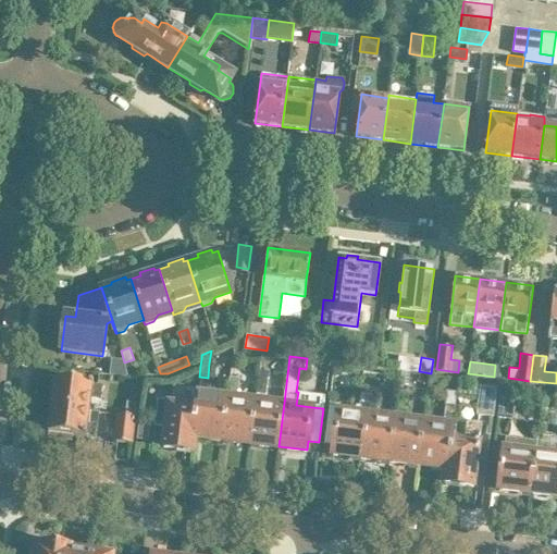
[(259,369),(256,392),(264,393),(268,370),(259,369)]
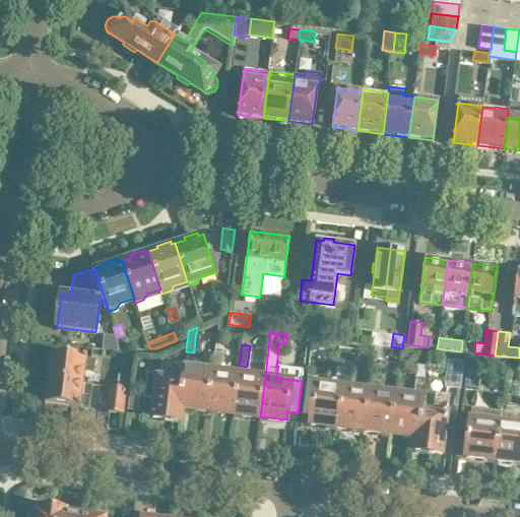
[(383,346),(375,344),(374,349),(373,358),(381,359),(383,346)]
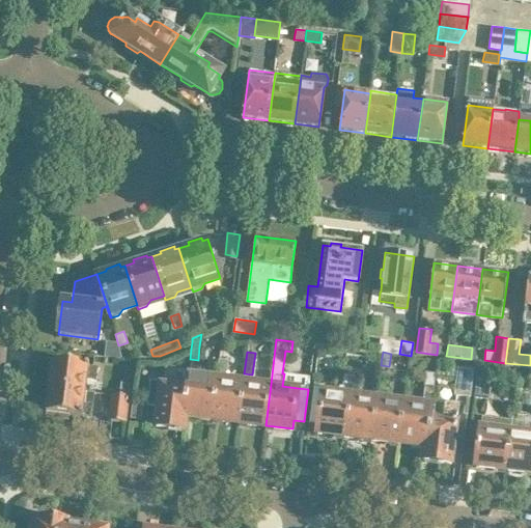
[(219,358),(218,370),(226,371),(227,359),(219,358)]
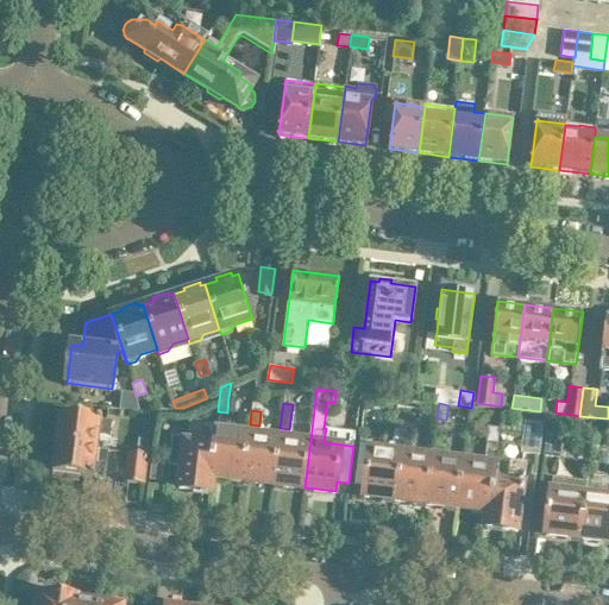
[(215,443),(211,476),(213,476),(243,480),(249,433),(232,430),(234,414),(227,413),(218,411),(213,443),(215,443)]
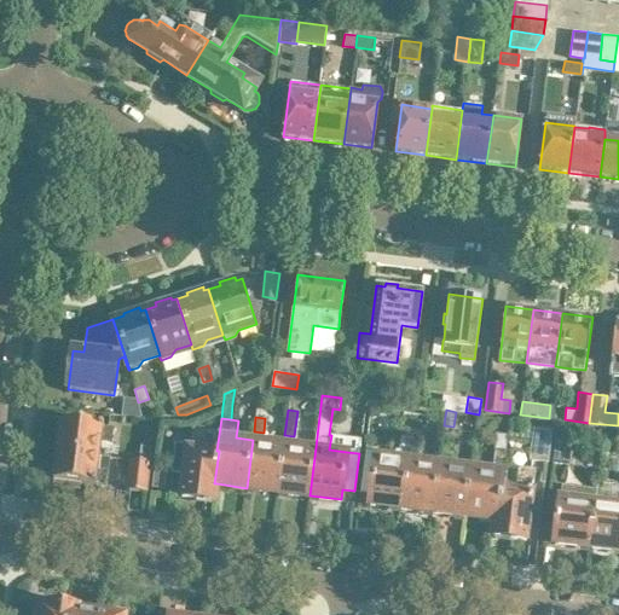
[(61,419),(57,450),(97,454),(102,424),(61,419)]
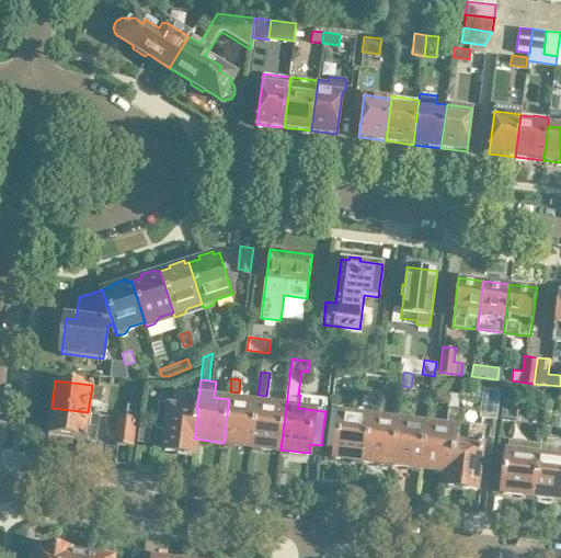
[(364,384),(363,395),(373,396),(377,396),(378,385),(364,384)]
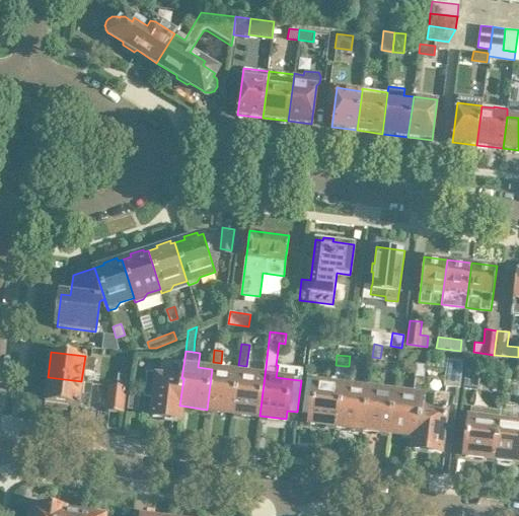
[(447,367),(445,384),(459,386),(462,359),(448,358),(447,367)]
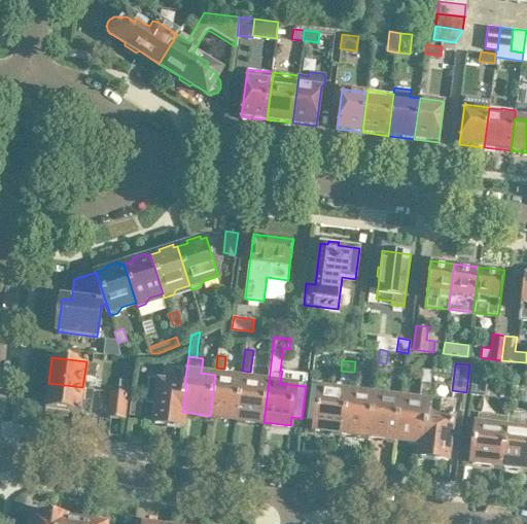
[(470,393),(483,394),(486,367),(473,365),(470,393)]
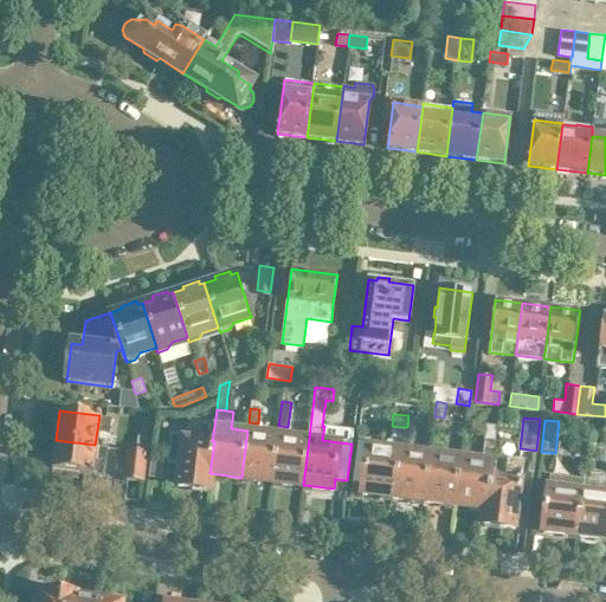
[(485,422),(482,452),(494,453),(497,424),(485,422)]
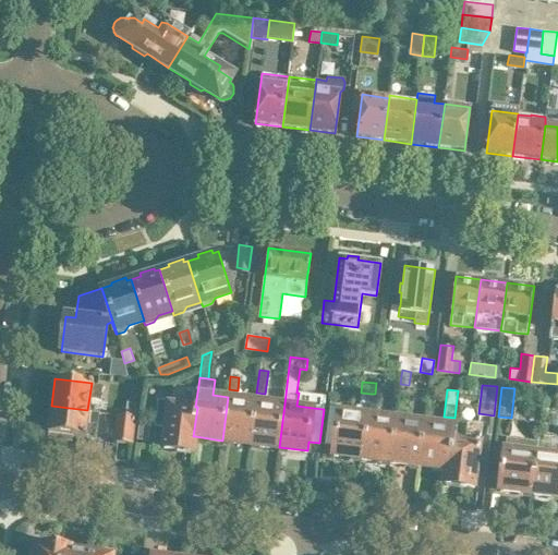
[(328,410),(324,444),(326,444),(326,443),(335,444),(334,454),(362,458),(367,414),(371,394),(361,393),(360,393),(358,406),(355,405),(354,413),(328,410)]
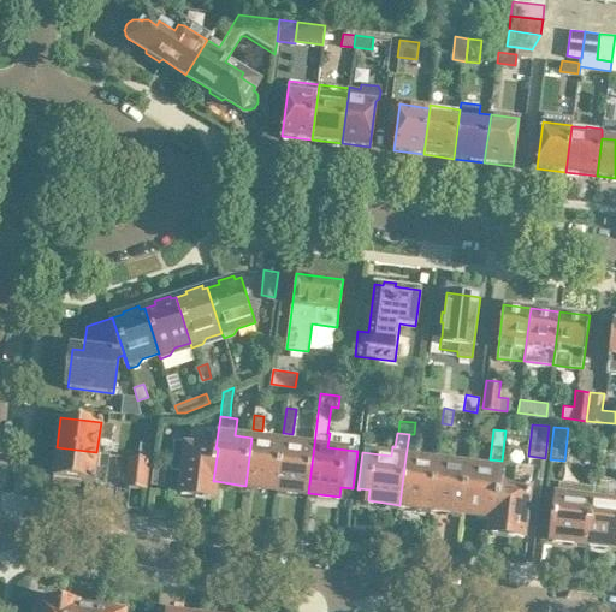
[(252,438),(246,486),(277,489),(282,441),(252,438)]
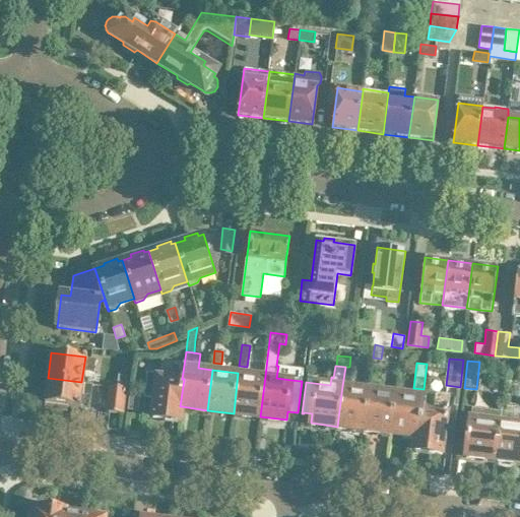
[(146,384),(144,397),(154,398),(152,415),(180,419),(182,406),(180,406),(184,379),(182,379),(170,377),(171,374),(157,372),(156,385),(146,384)]
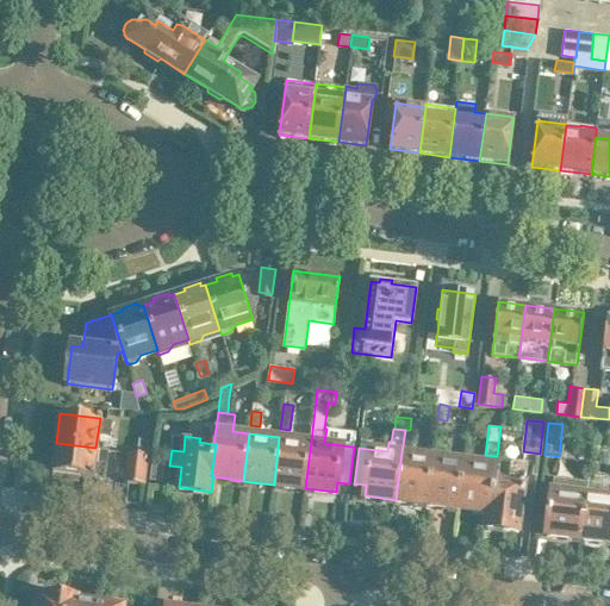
[(136,451),(148,453),(149,438),(138,437),(136,451)]
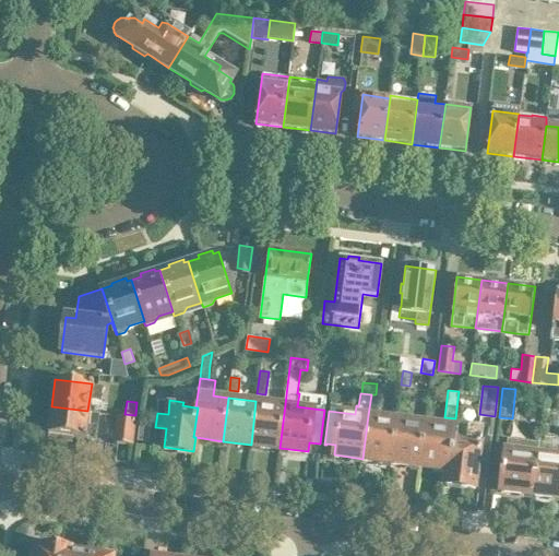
[(256,401),(251,445),(280,448),(285,404),(256,401)]
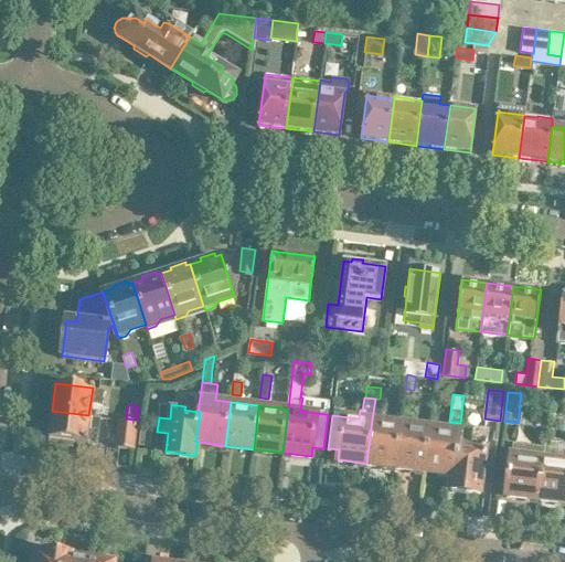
[(49,437),(49,442),(59,443),(59,438),(73,441),(97,444),(100,416),(89,415),(88,415),(52,411),(49,437)]
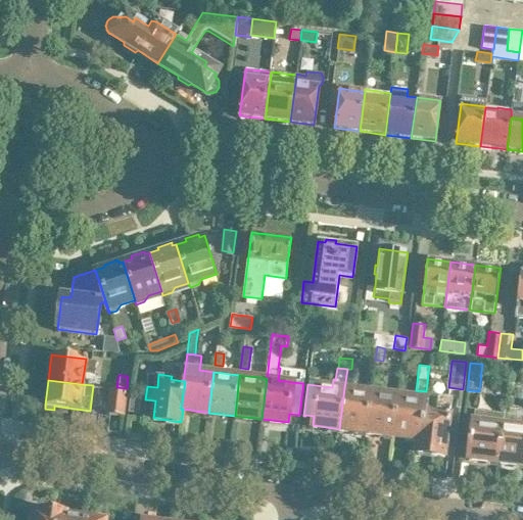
[(107,413),(124,415),(127,388),(116,387),(110,386),(107,413)]
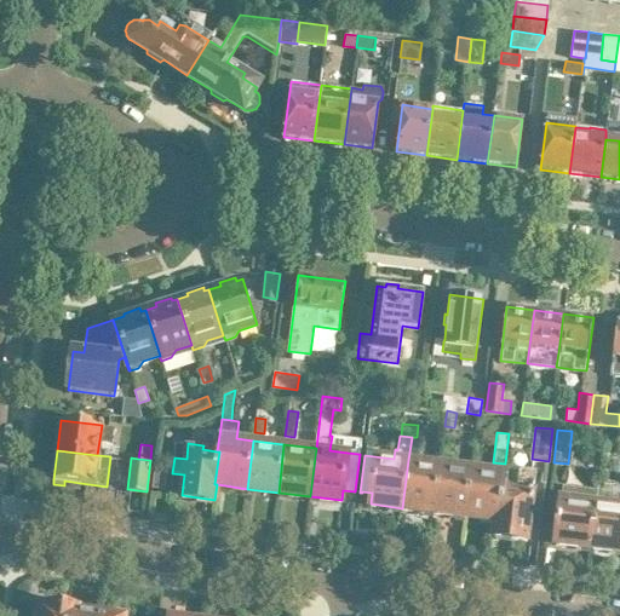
[(441,464),(408,460),(402,508),(435,512),(441,464)]
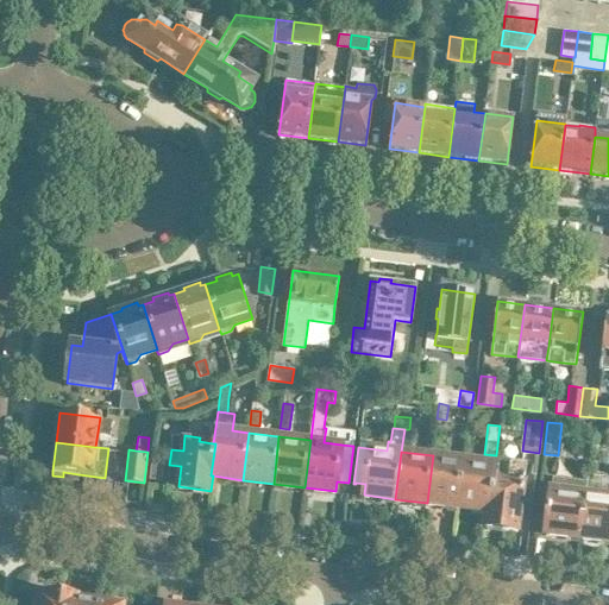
[(463,460),(433,455),(427,503),(457,506),(463,460)]
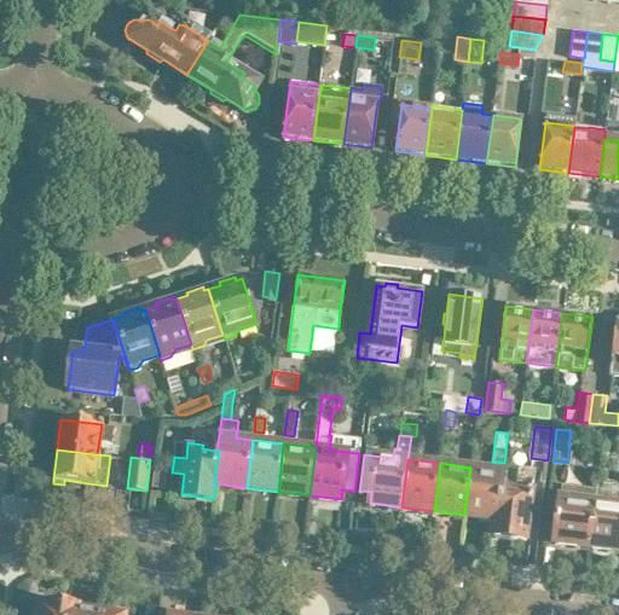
[(534,466),(519,464),(515,488),(501,486),(498,486),(495,518),(492,533),(525,538),(534,466)]
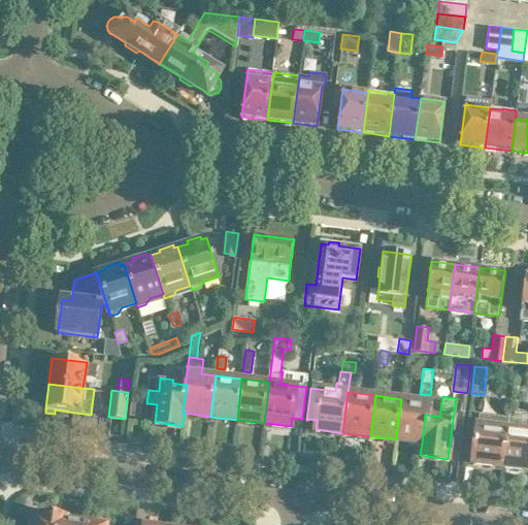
[(401,399),(396,439),(422,443),(425,415),(427,415),(429,402),(401,399)]
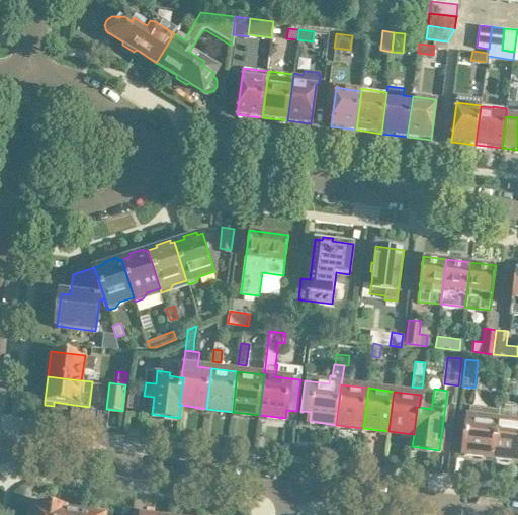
[(128,396),(126,409),(138,411),(139,397),(128,396)]
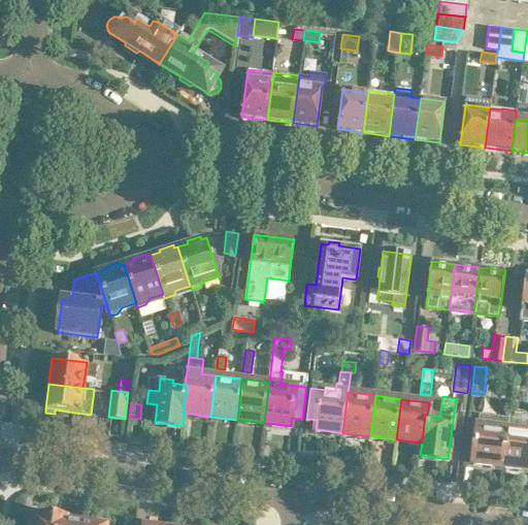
[(472,462),(502,466),(506,427),(508,418),(479,414),(472,462)]
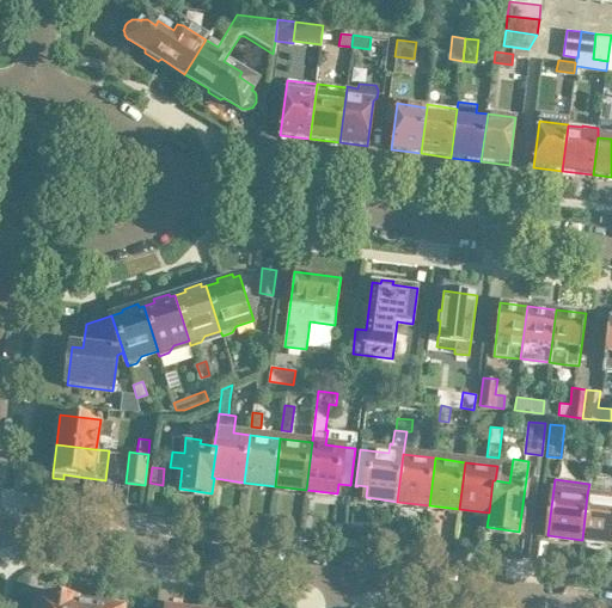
[(611,497),(587,495),(582,540),(611,542),(611,497)]
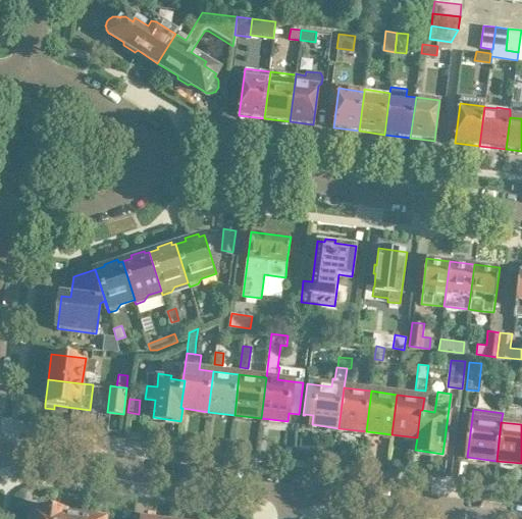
[(31,518),(56,518),(58,508),(33,505),(31,518)]
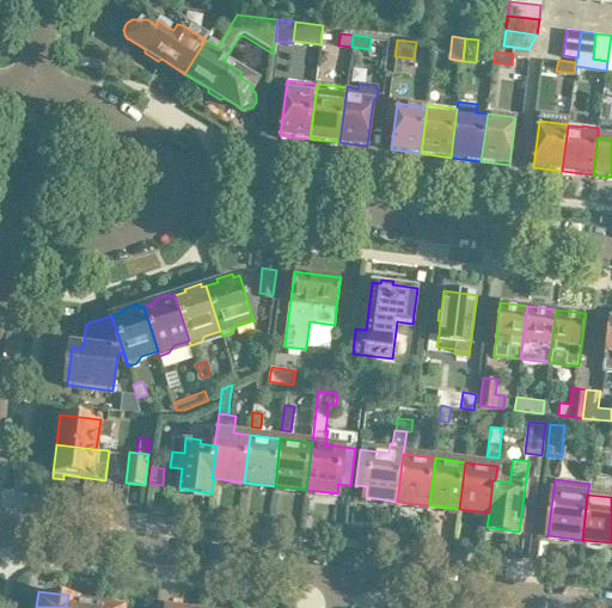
[(68,595),(66,607),(93,607),(96,599),(68,595)]
